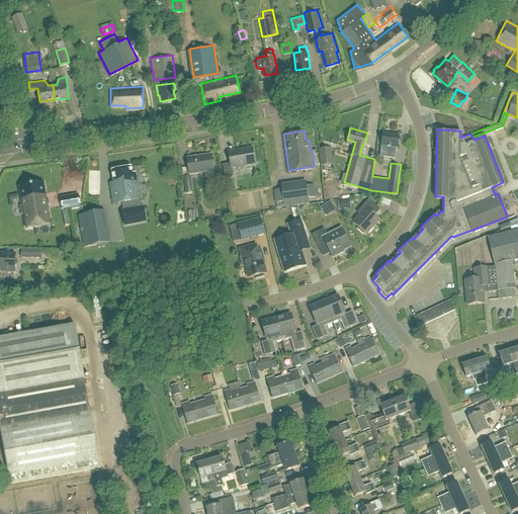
[(399,133),(382,131),(379,152),(395,154),(396,145),(398,145),(399,133)]
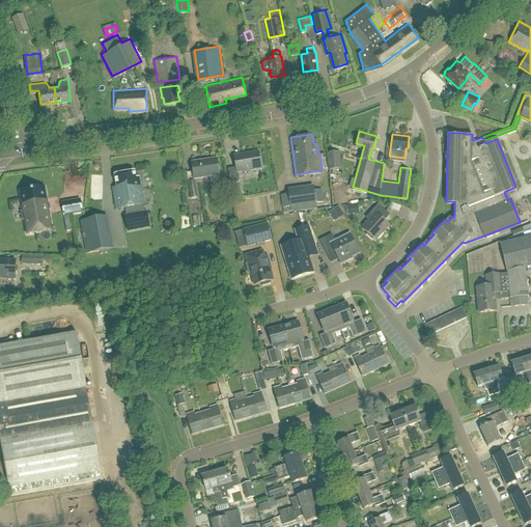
[(261,165),(258,148),(234,153),(236,164),(228,165),(230,181),(239,178),(238,169),(261,165)]
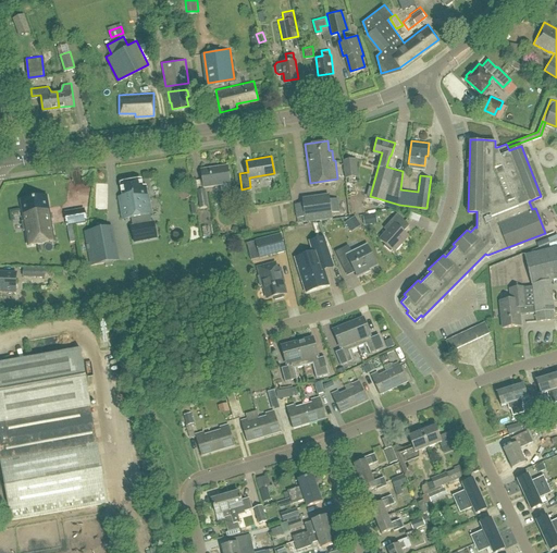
[(356,160),(356,156),(343,158),(345,175),(364,172),(362,159),(356,160)]
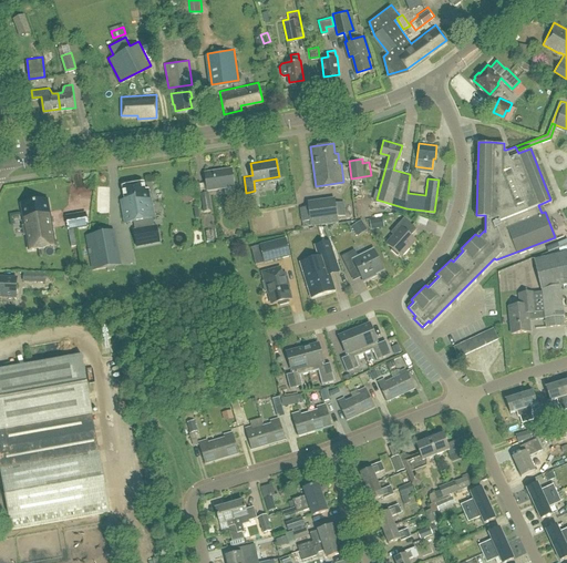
[(202,193),(204,208),(210,207),(208,188),(235,184),(232,166),(205,170),(207,181),(199,182),(202,193)]
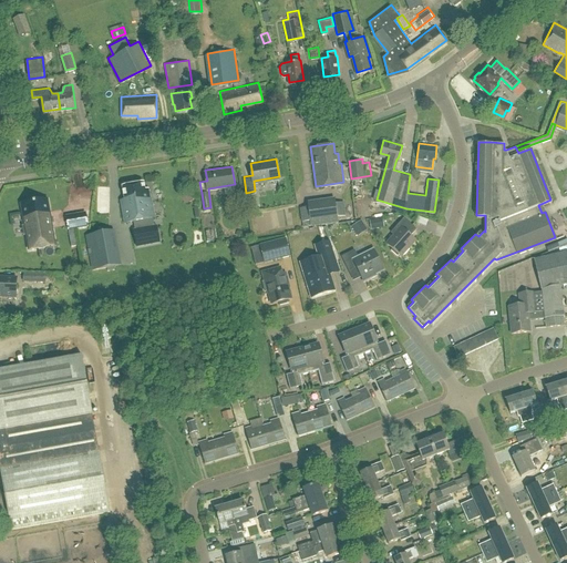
[(137,238),(158,235),(152,196),(151,196),(148,186),(145,186),(144,180),(123,183),(125,196),(121,197),(125,219),(134,218),(137,238)]
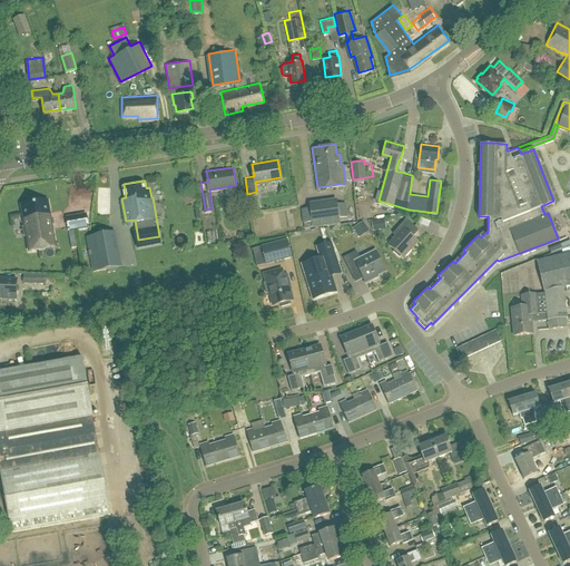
[(337,202),(336,195),(307,199),(308,205),(301,206),(303,218),(311,217),(312,225),(341,220),(340,215),(346,214),(344,201),(337,202)]
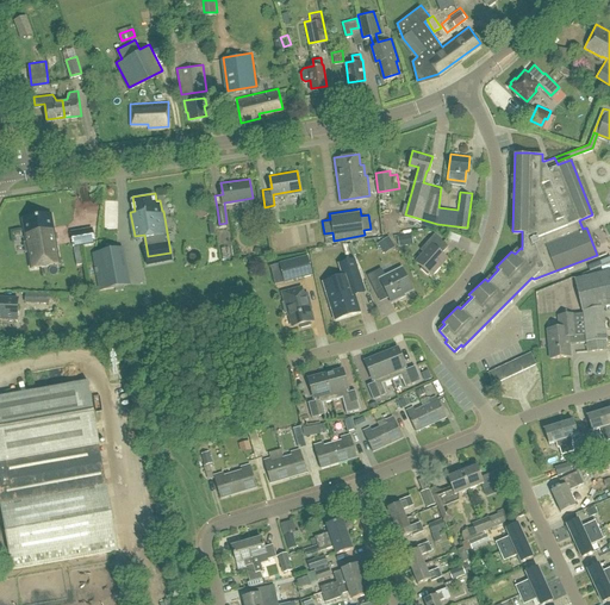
[(60,261),(51,211),(23,216),(26,239),(24,239),(25,249),(29,249),(31,266),(60,261)]
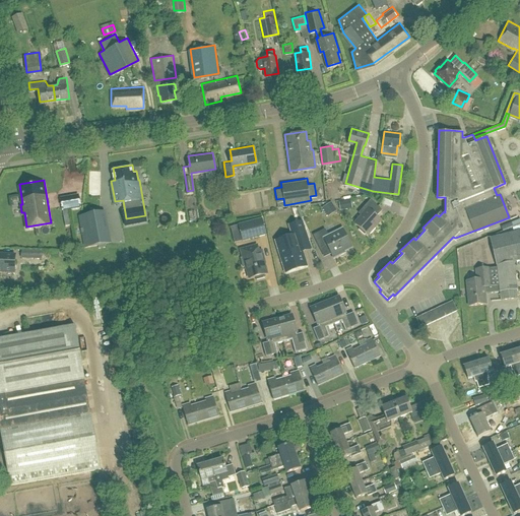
[(78,191),(60,194),(62,207),(80,204),(78,191)]
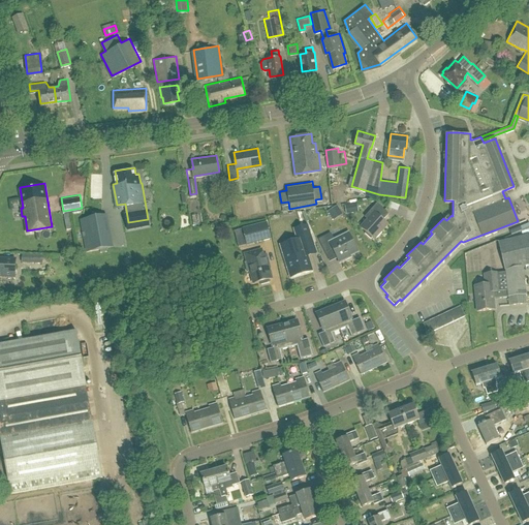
[(193,208),(201,208),(200,196),(192,197),(193,208)]
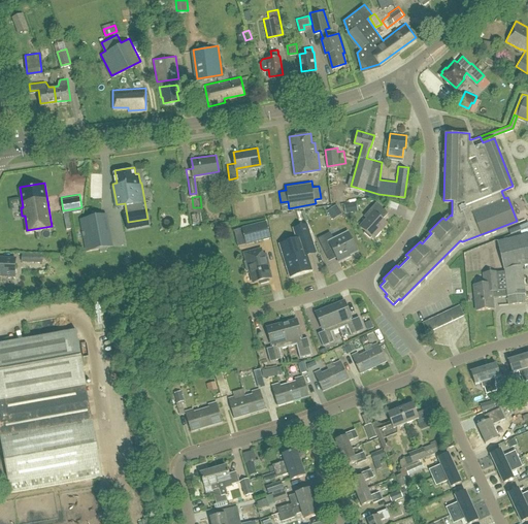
[(364,228),(363,230),(369,235),(370,234),(372,235),(373,234),(374,235),(381,229),(380,228),(386,221),(381,217),(387,210),(375,200),(363,214),(366,217),(359,224),(364,228)]
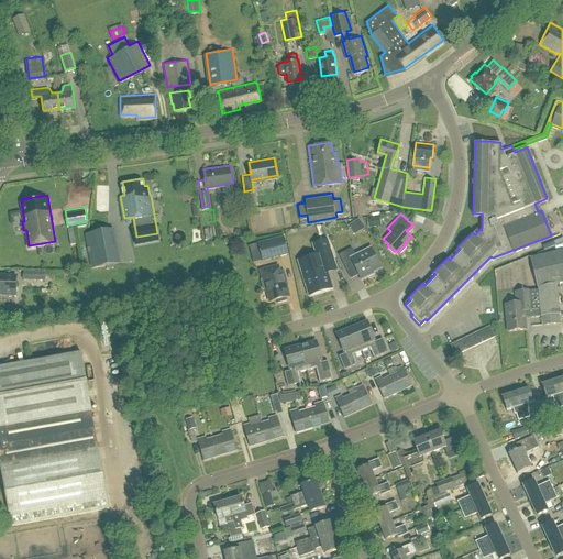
[(352,223),(357,231),(368,225),(362,216),(352,223)]
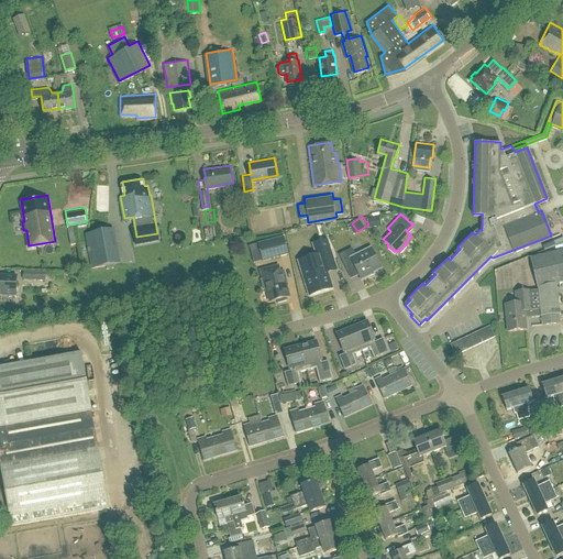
[(88,231),(98,285),(125,281),(116,227),(88,231)]
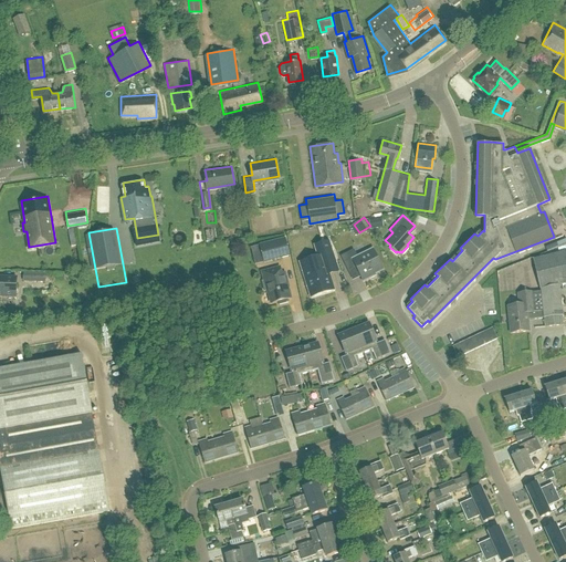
[(285,236),(259,242),(262,256),(289,249),(285,236)]
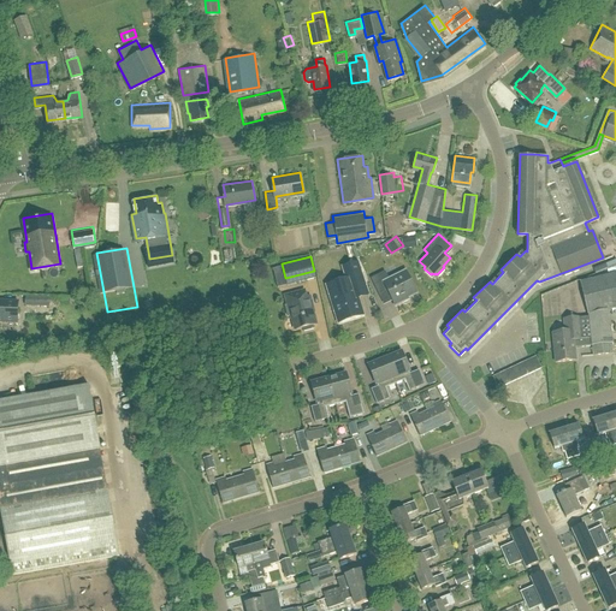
[(363,278),(357,259),(342,264),(345,276),(330,280),(332,290),(327,291),(337,320),(362,312),(353,280),(363,278)]
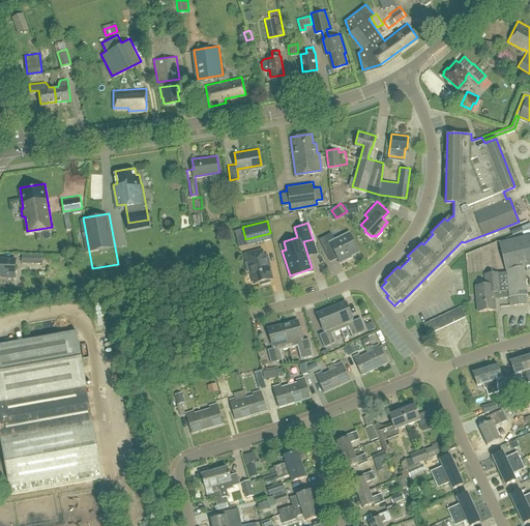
[(357,250),(348,230),(333,237),(330,231),(318,237),(325,252),(332,247),(339,259),(344,256),(345,258),(351,255),(350,253),(357,250)]
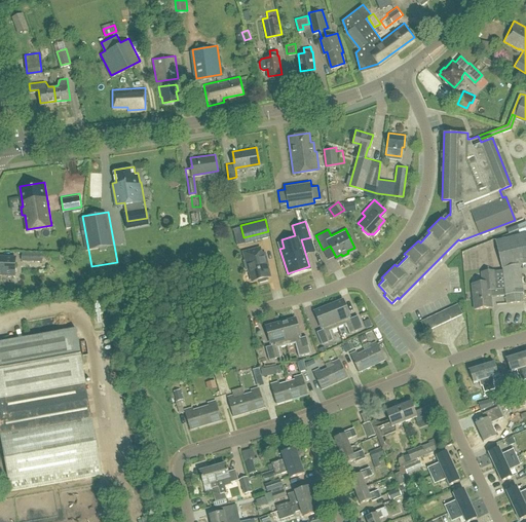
[(502,267),(497,268),(499,293),(505,293),(506,301),(523,299),(519,261),(525,259),(525,230),(495,238),(502,267)]
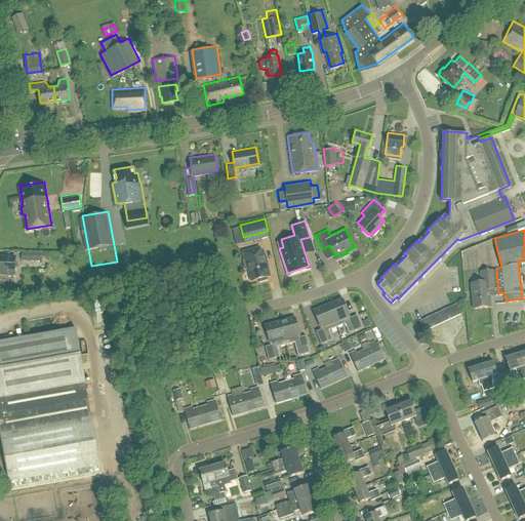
[(257,277),(257,279),(266,277),(266,274),(268,274),(264,258),(266,258),(264,249),(258,250),(256,244),(241,248),(244,257),(246,256),(251,278),(257,277)]
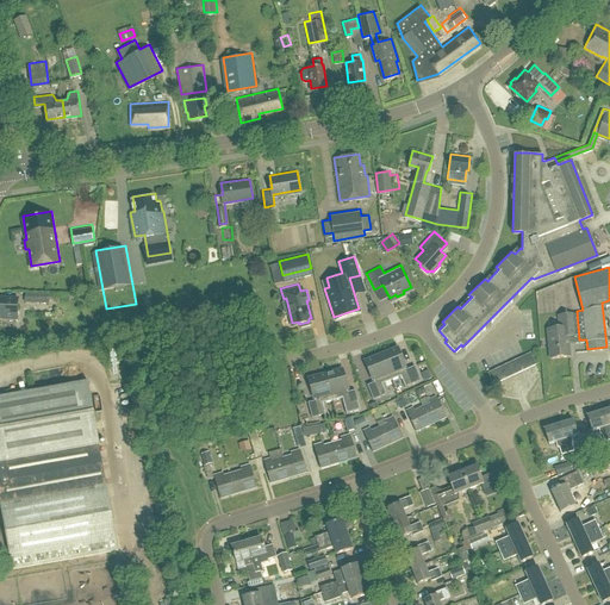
[(49,291),(25,289),(25,299),(48,300),(49,291)]
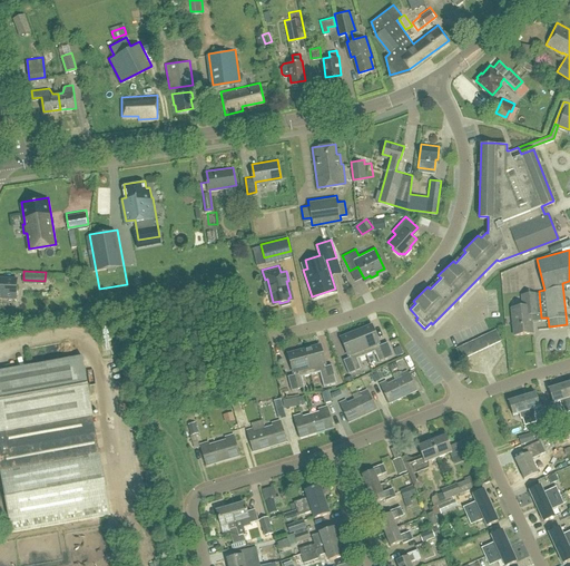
[(343,274),(346,285),(353,283),(350,273),(343,274)]
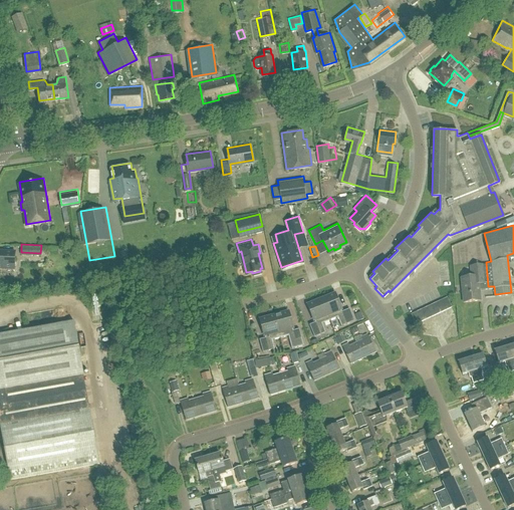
[(16,249),(1,248),(1,249),(0,249),(0,266),(15,267),(16,249)]
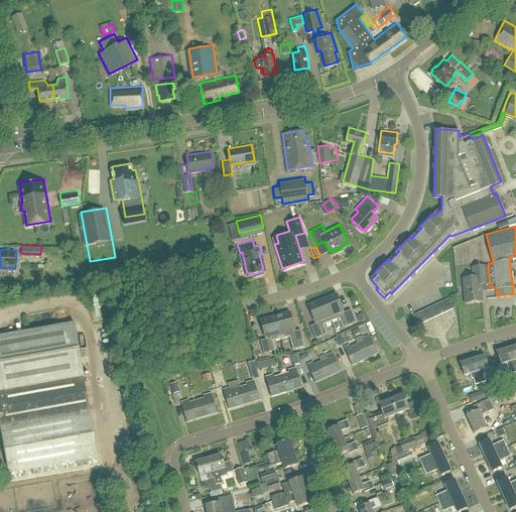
[(482,288),(490,287),(488,263),(472,264),(474,275),(463,276),(465,300),(483,298),(482,288)]
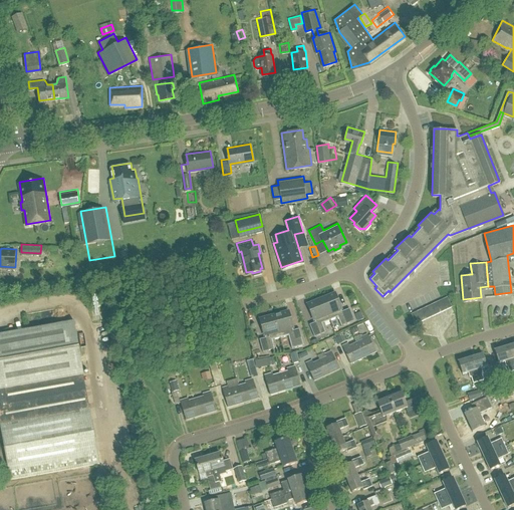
[(333,291),(320,296),(328,315),(335,312),(340,323),(353,318),(348,306),(340,308),(333,291)]
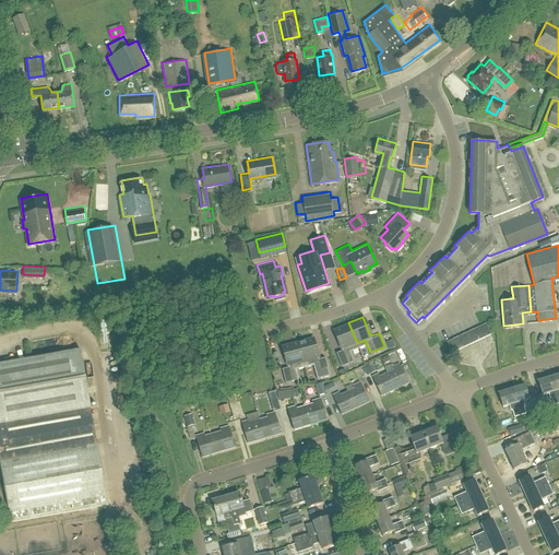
[(479,323),(485,334),(490,331),(486,321),(479,323)]
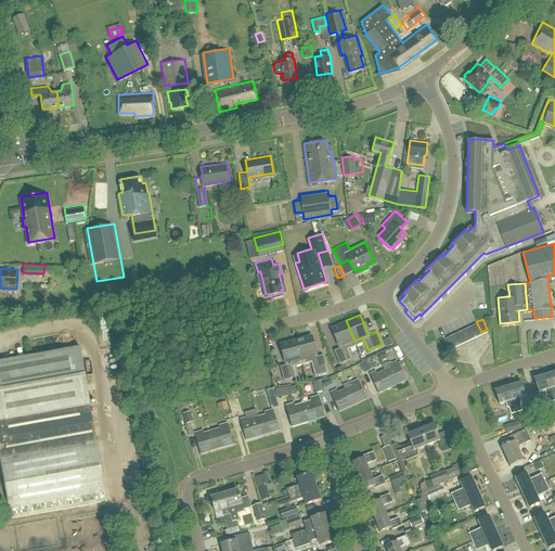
[(346,344),(355,341),(346,320),(331,327),(339,346),(333,349),(338,361),(350,356),(346,344)]
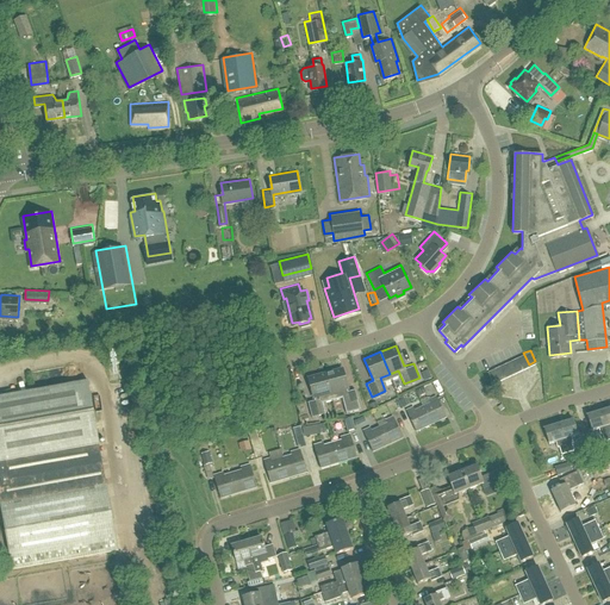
[(529,365),(523,353),(517,355),(523,367),(529,365)]
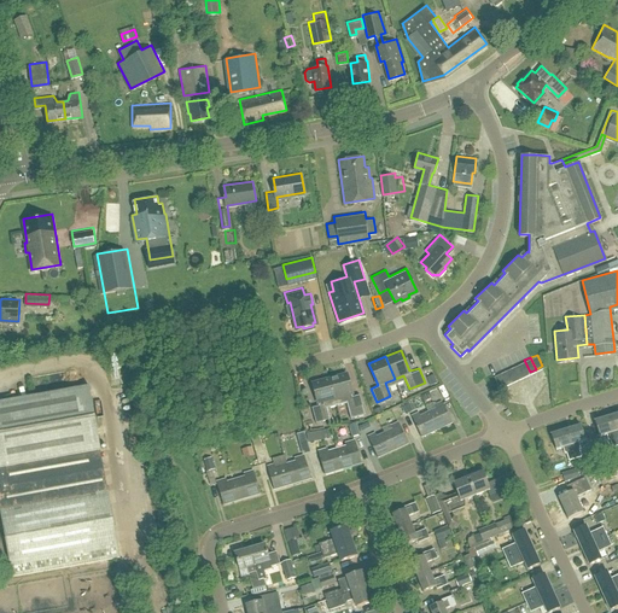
[(524,360),(518,363),(524,375),(530,372),(524,360)]
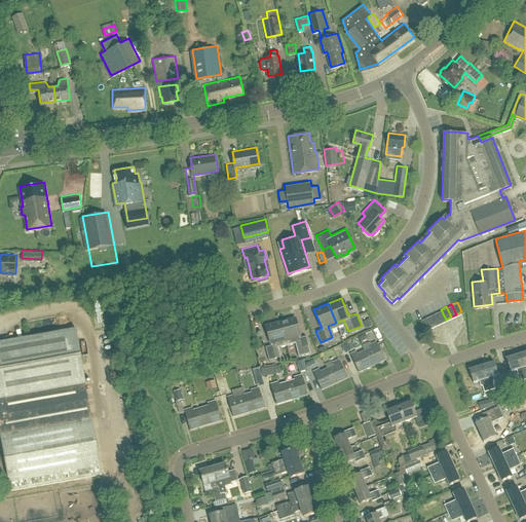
[(441,322),(446,320),(441,309),(436,311),(441,322)]
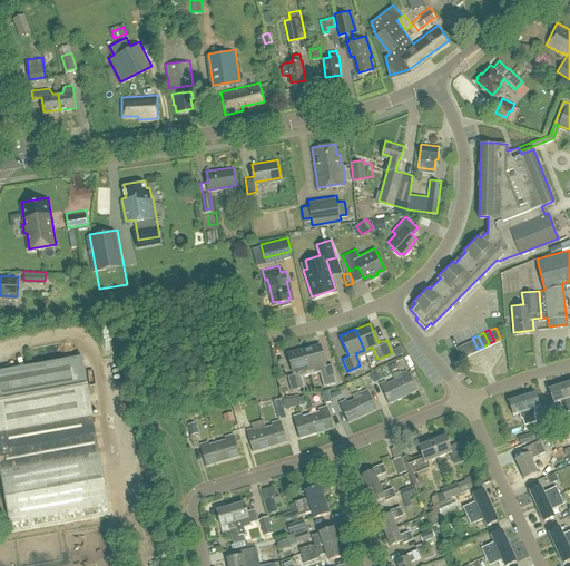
[(478,349),(472,338),(468,340),(472,351),(478,349)]
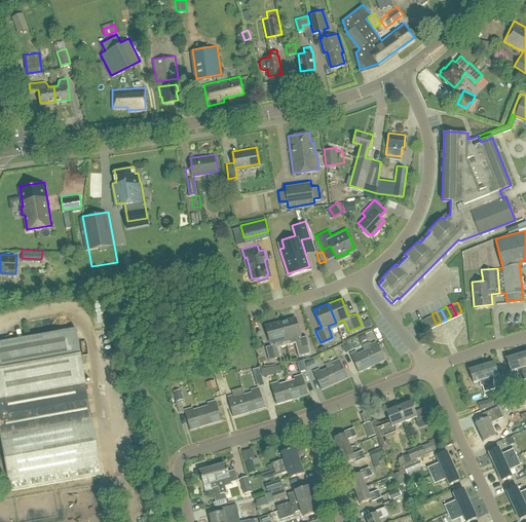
[(436,324),(431,313),(425,317),(430,327),(436,324)]
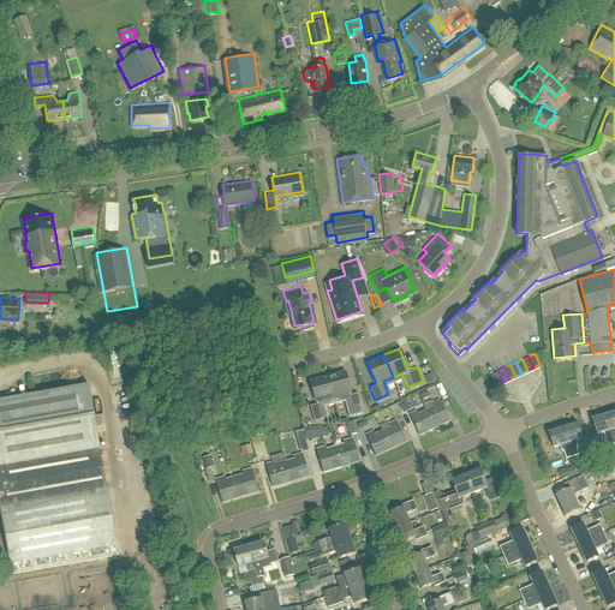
[(344,370),(328,374),(335,400),(344,398),(348,414),(362,411),(357,390),(350,392),(344,370)]
